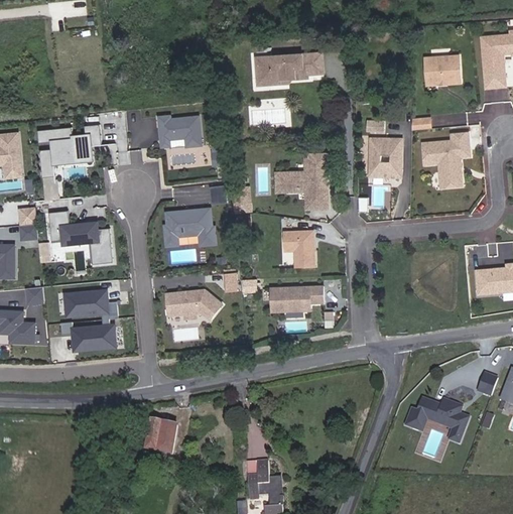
[(512,56),(512,32),(510,33),(510,37),(481,39),(486,91),(506,89),(504,69),(501,69),(499,56),(499,53),(511,53),(512,56),(511,57),(512,56)]
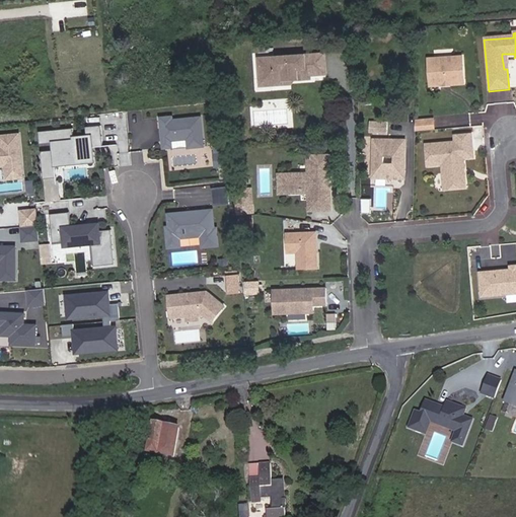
[(454,85),(463,85),(460,58),(428,62),(430,88),(439,87),(442,91),(450,90),(454,85)]
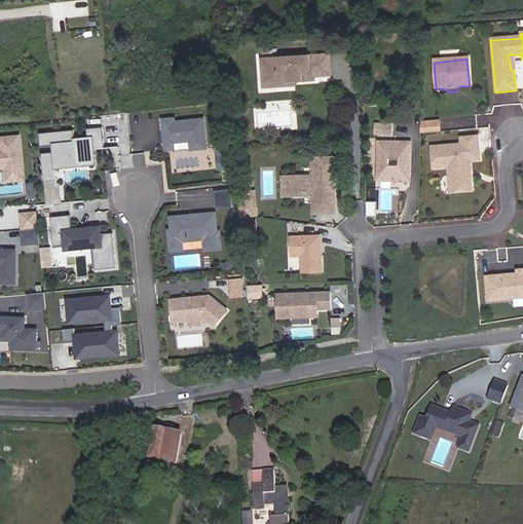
[(313,82),(330,80),(328,60),(276,65),(277,70),(261,72),(263,87),(273,86),(274,92),(289,91),(288,87),(313,85),(313,82)]
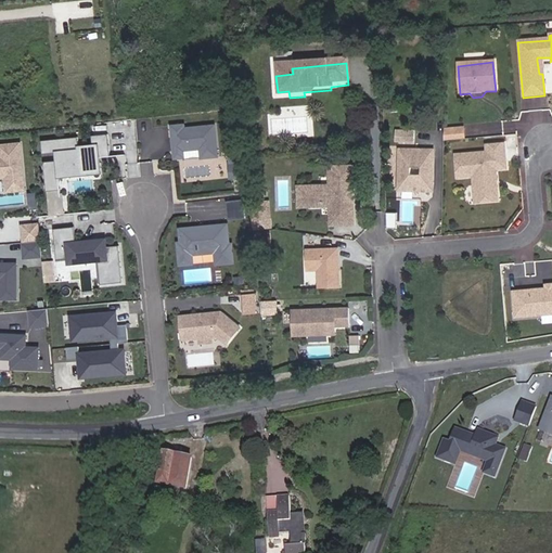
[(218,155),(215,124),(185,126),(184,123),(171,124),(174,150),(183,149),(201,146),(202,156),(218,155)]
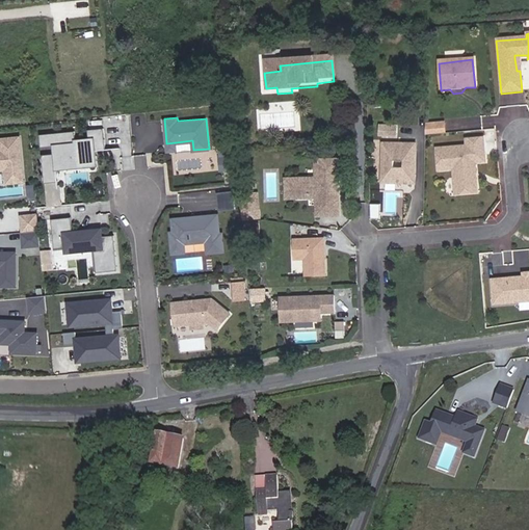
[(444,134),(443,124),(424,126),(424,136),(444,134)]
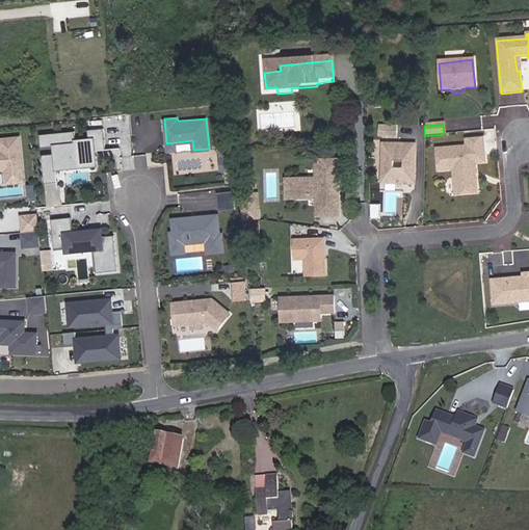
[(395,136),(395,126),(376,126),(376,136),(395,136)]
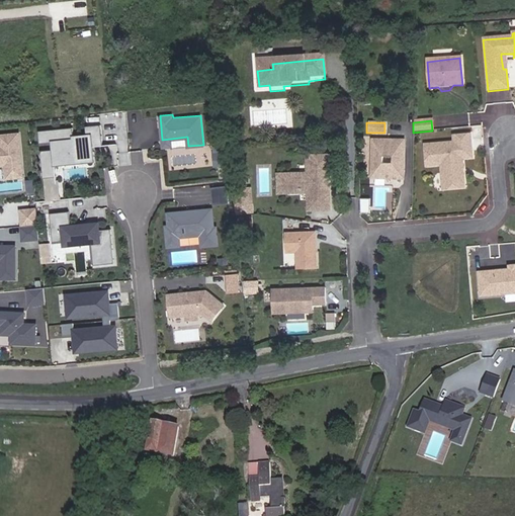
[(91,151),(90,146),(93,145),(103,145),(101,123),(85,125),(86,135),(74,136),(73,126),(38,130),(39,143),(53,141),(53,149),(40,150),(44,177),(56,176),(55,165),(55,161),(95,157),(94,150),(91,151)]
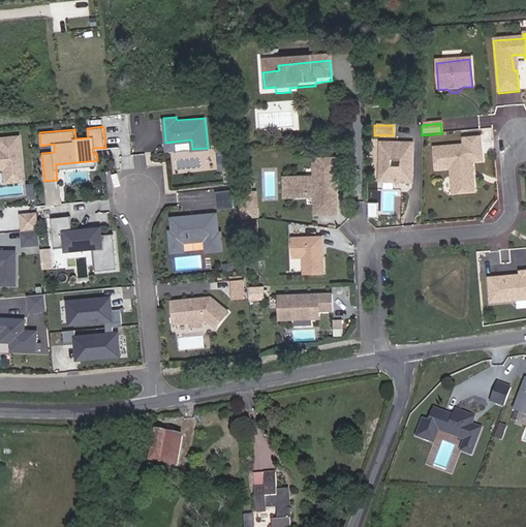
[(23,179),(19,134),(0,136),(0,167),(5,167),(6,181),(23,179)]
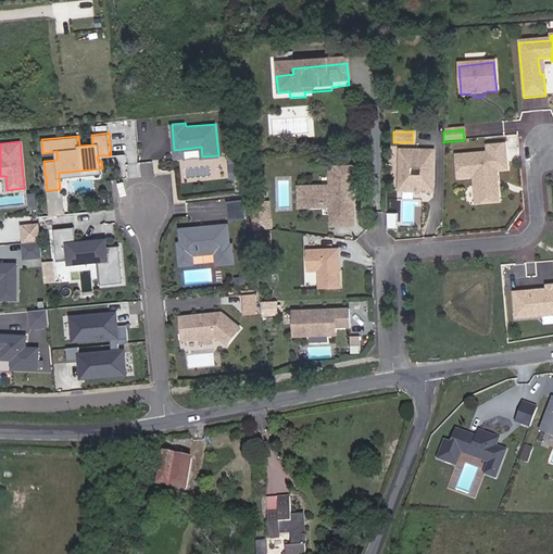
[(504,145),(487,146),(487,153),(455,156),(459,179),(474,177),(476,203),(499,201),(495,170),(506,168),(504,145)]
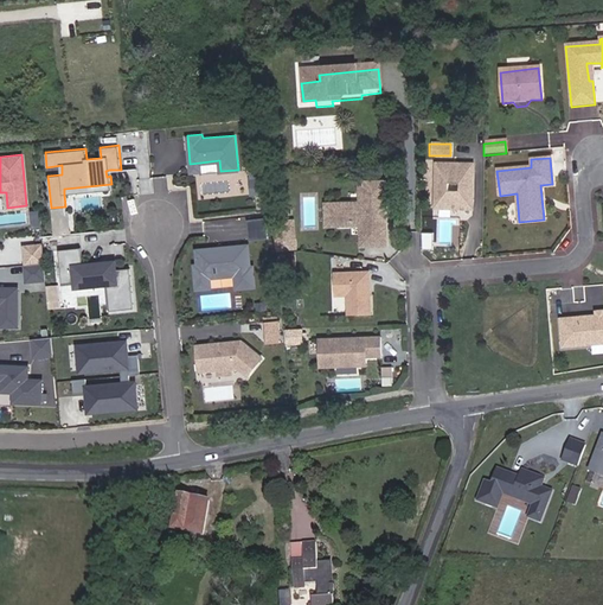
[(470,208),(470,165),(434,164),(434,207),(470,208)]
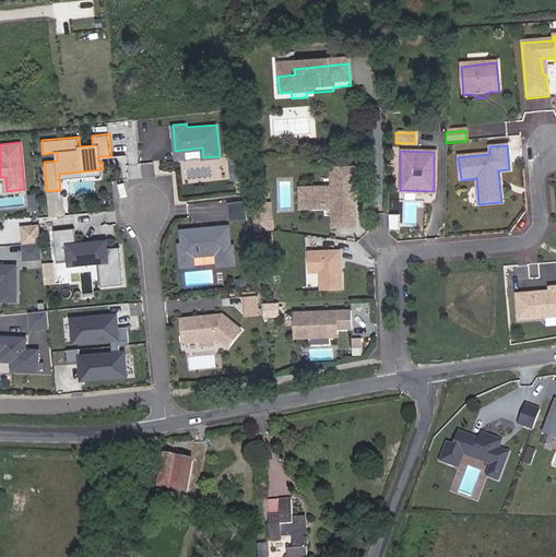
[(347,202),(347,192),(353,191),(351,167),(327,169),(329,188),(309,189),(308,196),(308,203),(311,210),(330,209),(332,227),(355,225),(353,201),(347,202)]
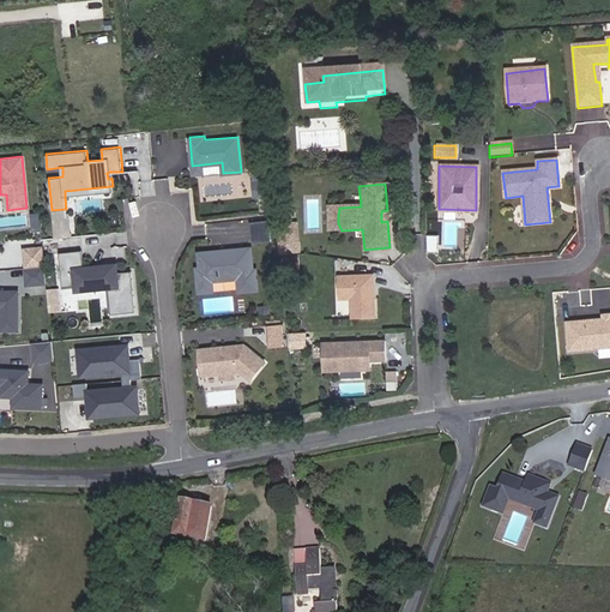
[(338,223),(338,215),(339,208),(326,209),(327,232),(342,231),(338,223)]
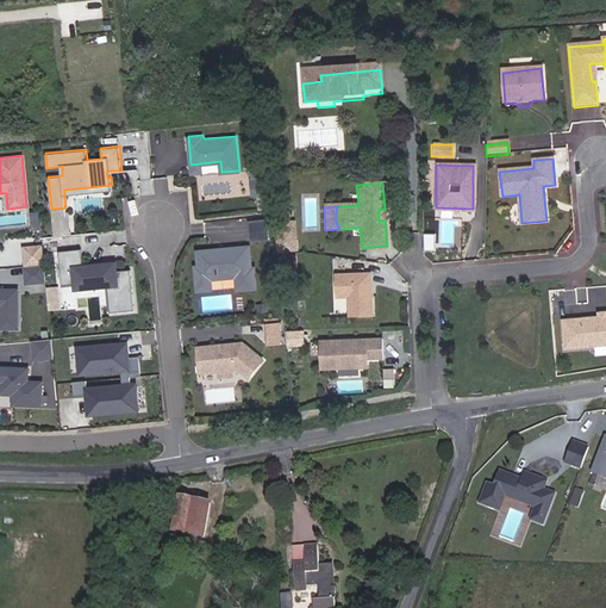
[(267,239),(266,218),(247,218),(248,240),(267,239)]
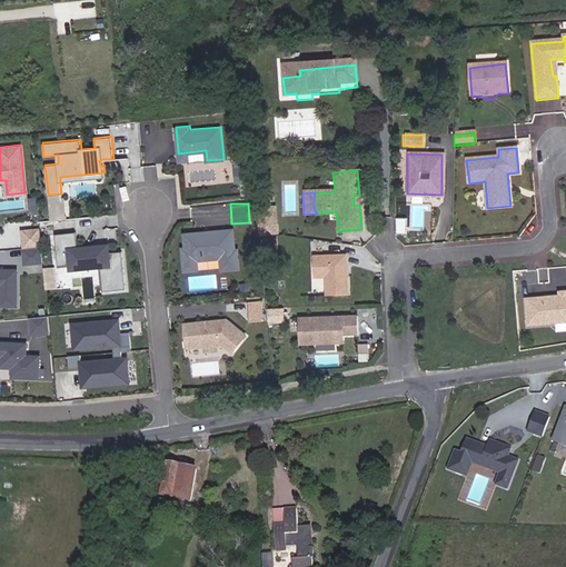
[(279,236),(278,226),(270,227),(270,219),(260,220),(262,237),(279,236)]
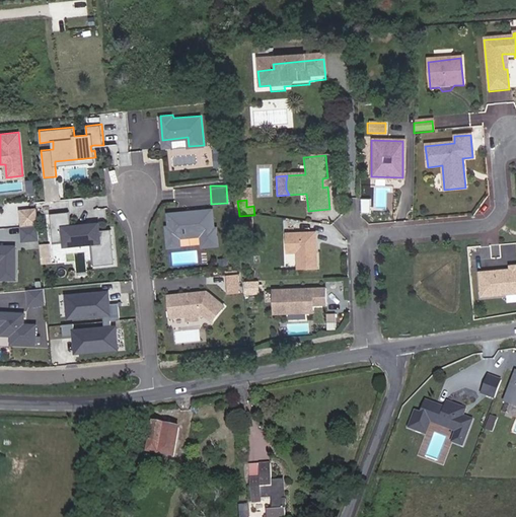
[(38,223),(37,207),(20,209),(21,225),(38,223)]
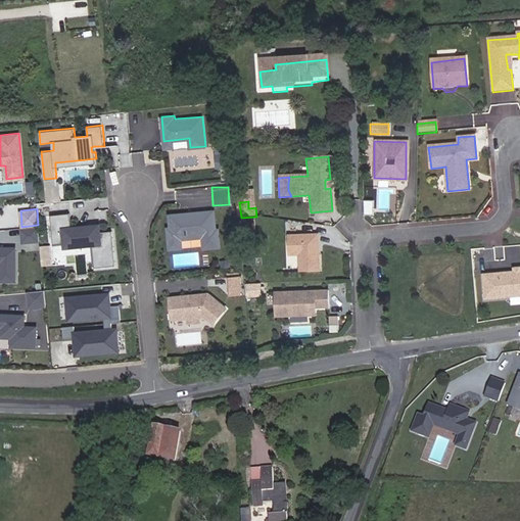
[(217,235),(215,210),(170,215),(171,227),(169,228),(170,239),(181,238),(203,236),(204,248),(222,246),(221,235),(217,235)]
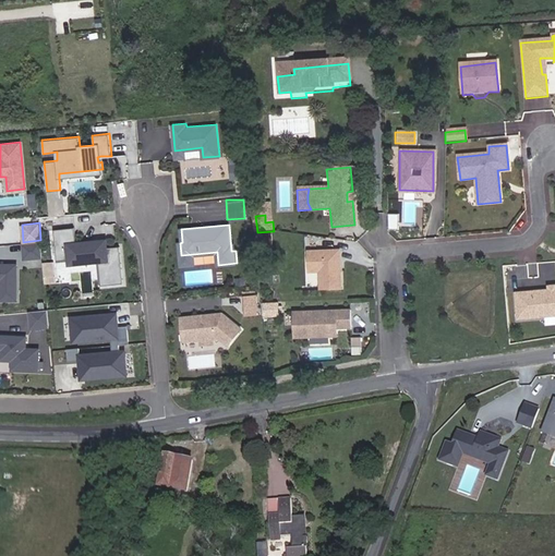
[(123,282),(120,245),(107,248),(106,242),(99,243),(99,240),(76,243),(74,227),(53,229),(57,260),(69,258),(69,260),(70,264),(97,261),(99,261),(101,286),(123,282)]
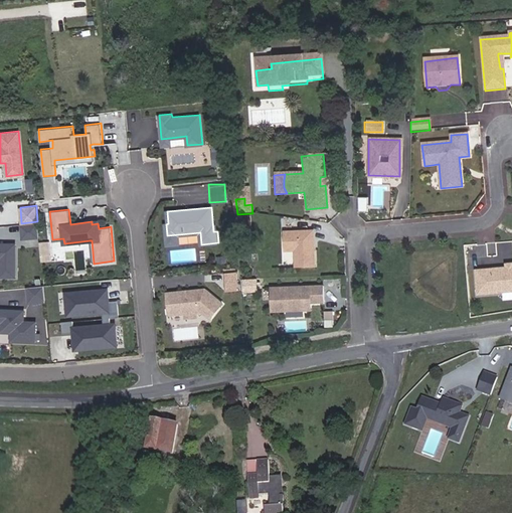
[(251,226),(251,218),(238,219),(238,227),(251,226)]
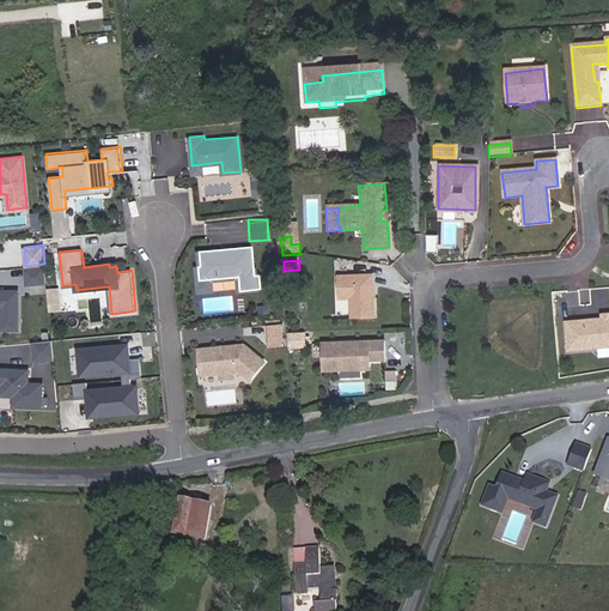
[(375,290),(373,274),(339,277),(340,300),(352,298),(353,319),(376,316),(375,296),(371,296),(371,294),(375,290)]
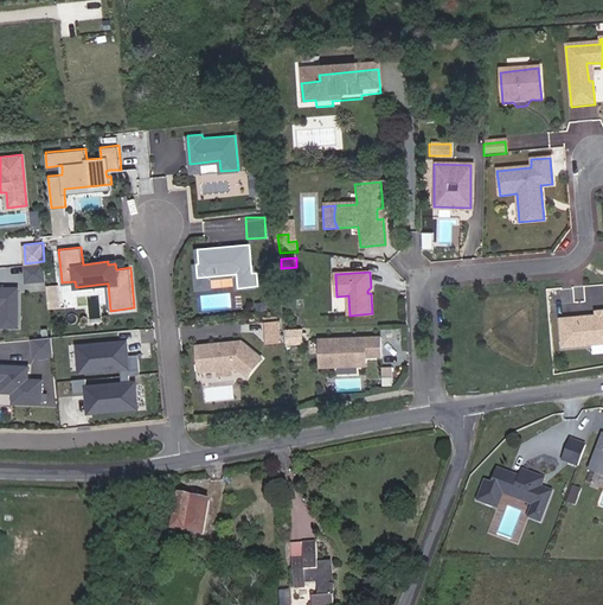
[(211,287),(210,276),(197,278),(198,288),(211,287)]
